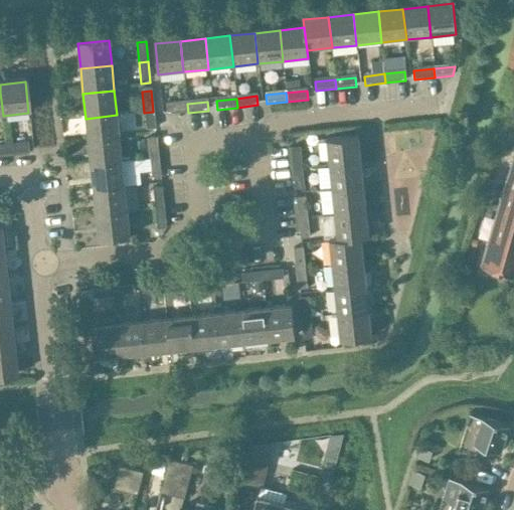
[(166,106),(167,115),(188,113),(187,104),(166,106)]
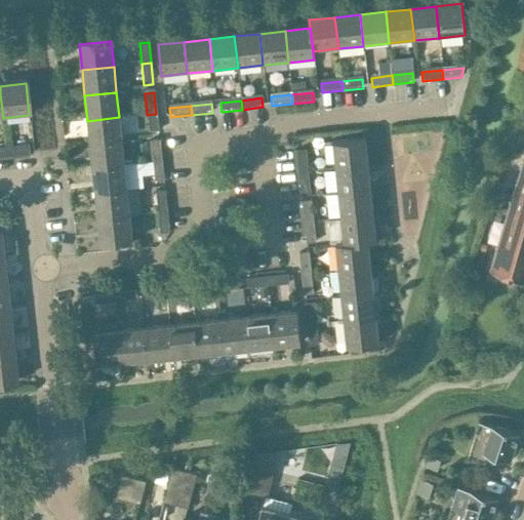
[(147,115),(150,135),(159,134),(156,114),(147,115)]
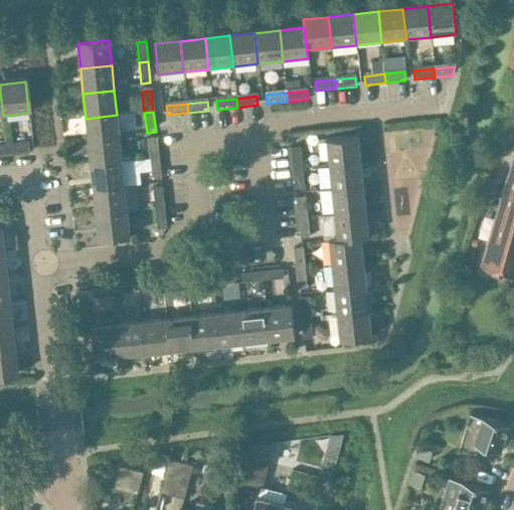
[(86,119),(89,143),(120,140),(117,115),(86,119)]
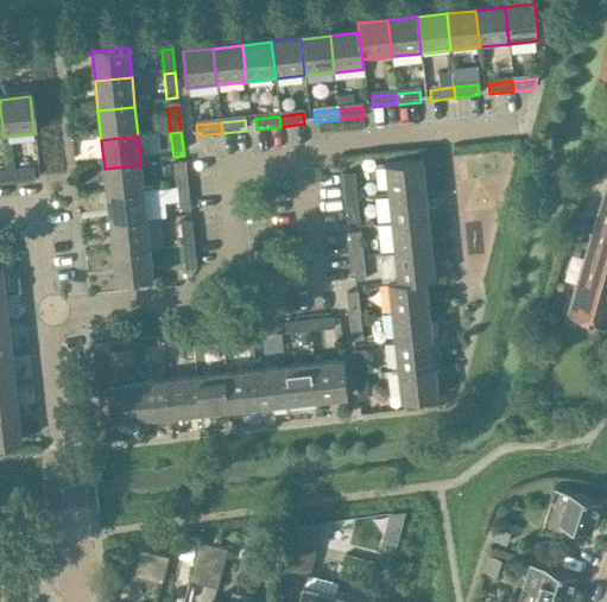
[(386,168),(389,198),(425,194),(423,164),(386,168)]
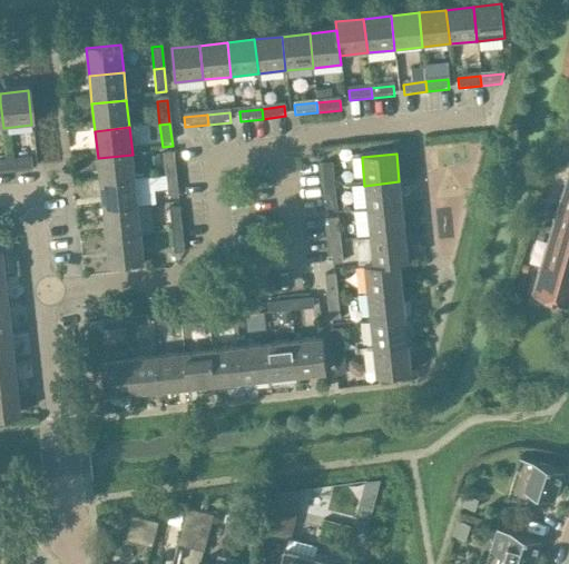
[(98,158),(100,186),(135,182),(133,155),(98,158)]
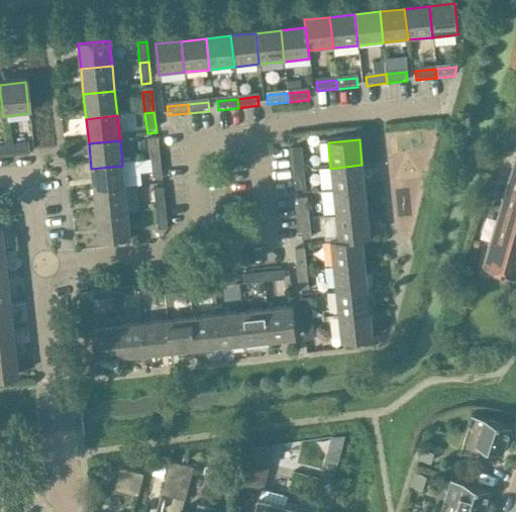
[(148,142),(150,162),(160,161),(158,141),(148,142)]
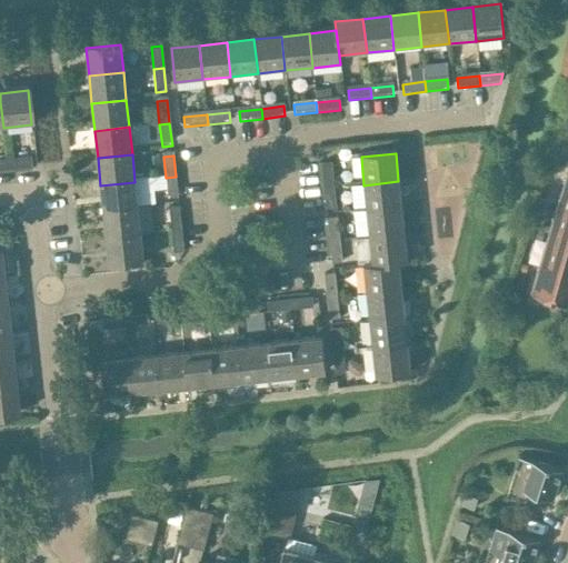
[(7,162),(8,172),(30,170),(29,160),(7,162)]
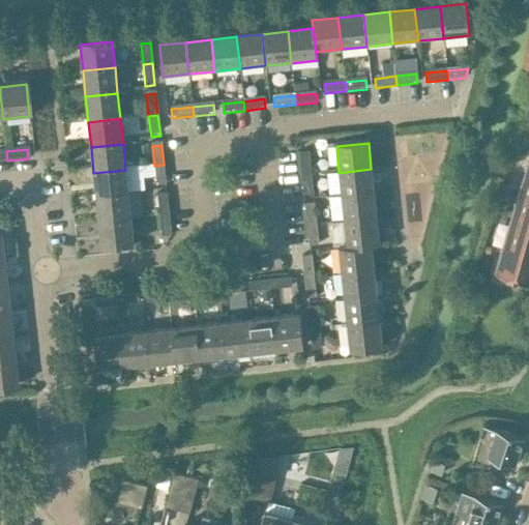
[(299,155),(301,176),(311,175),(309,154),(299,155)]
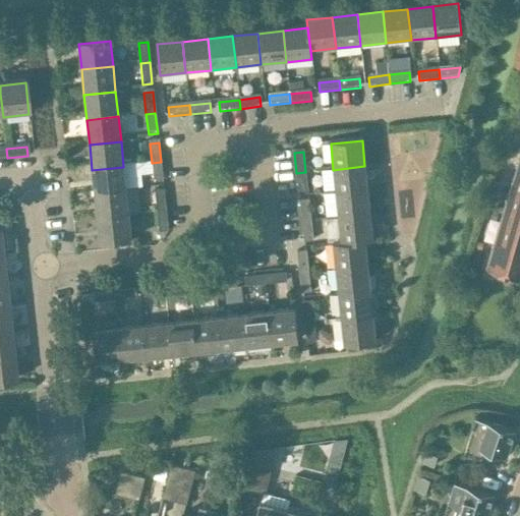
[(152,163),(154,184),(163,183),(161,162),(152,163)]
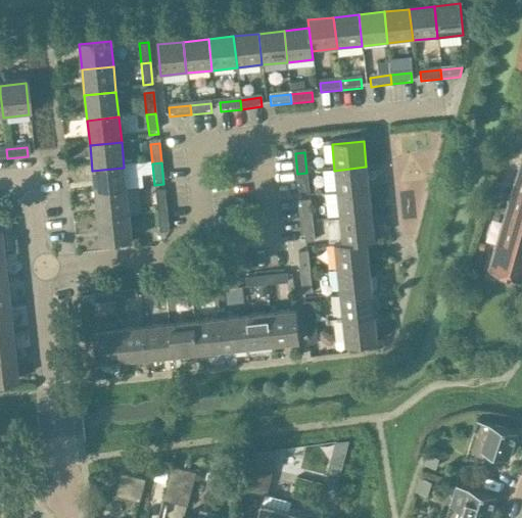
[(521,165),(489,274),(521,283),(521,165)]
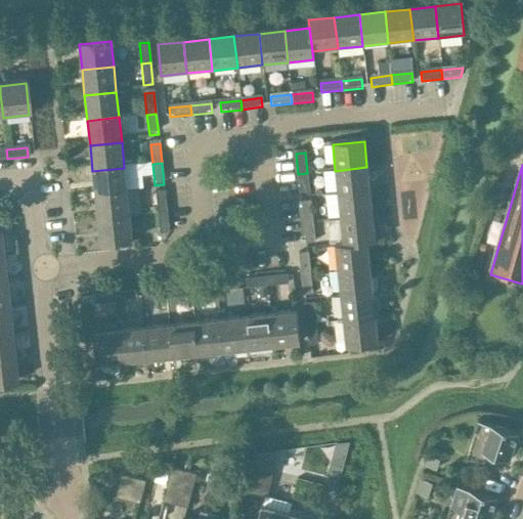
[(335,171),(338,196),(369,192),(366,167),(335,171)]
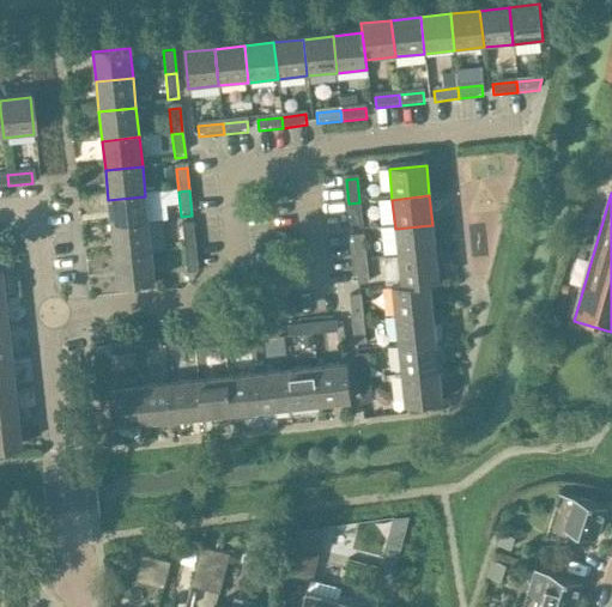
[(108,200),(111,230),(149,225),(145,196),(108,200)]
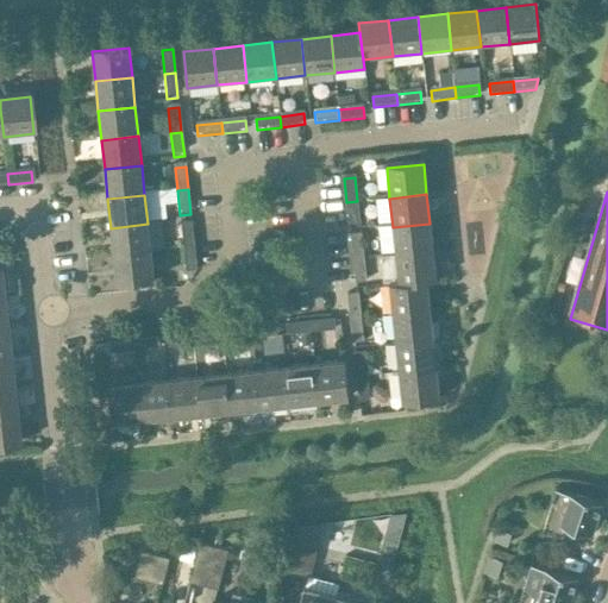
[(346,202),(349,227),(359,226),(357,201),(346,202)]
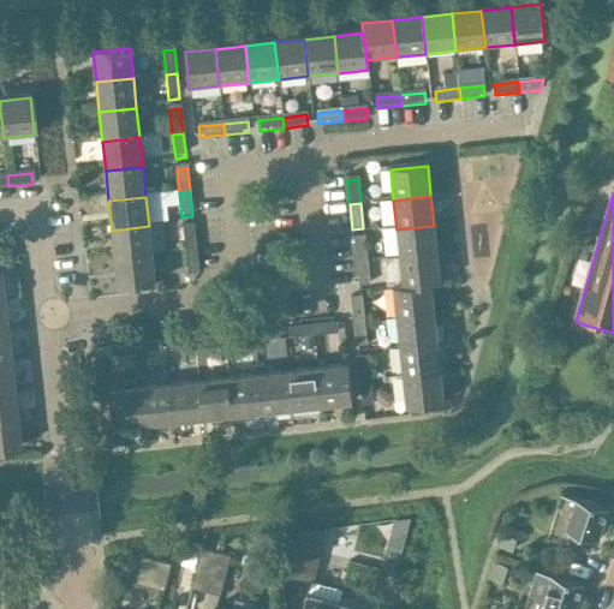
[(112,231),(115,260),(153,256),(149,226),(112,231)]
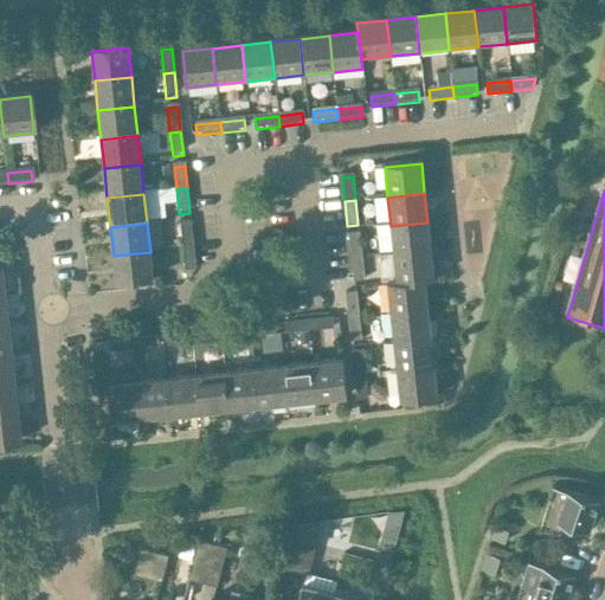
[(391,226),(394,256),(431,252),(427,223),(391,226)]
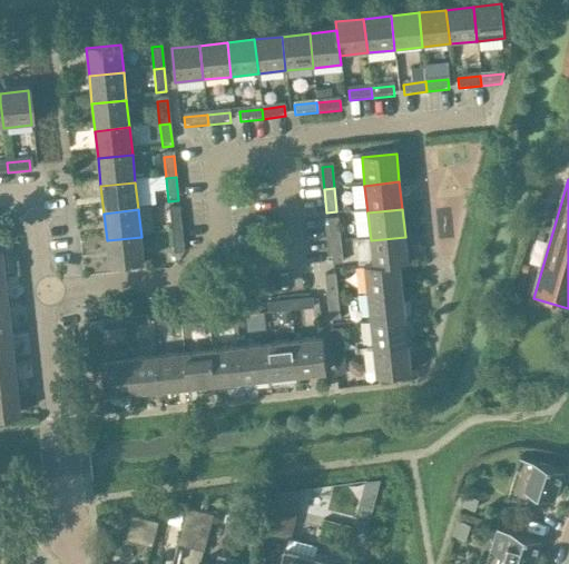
[(169,211),(172,234),(182,233),(179,210),(169,211)]
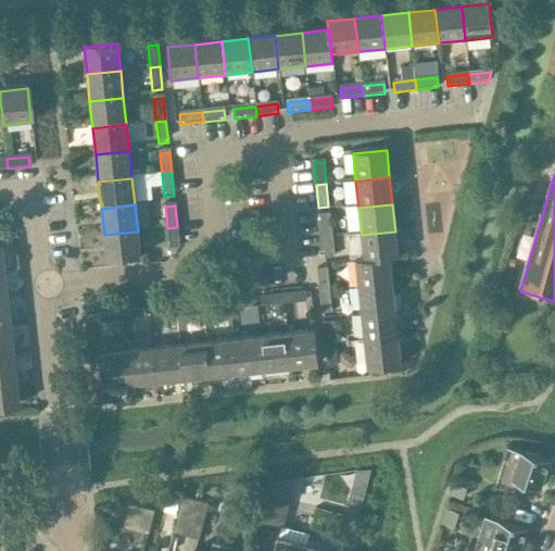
[(319,217),(323,239),(332,238),(329,216),(319,217)]
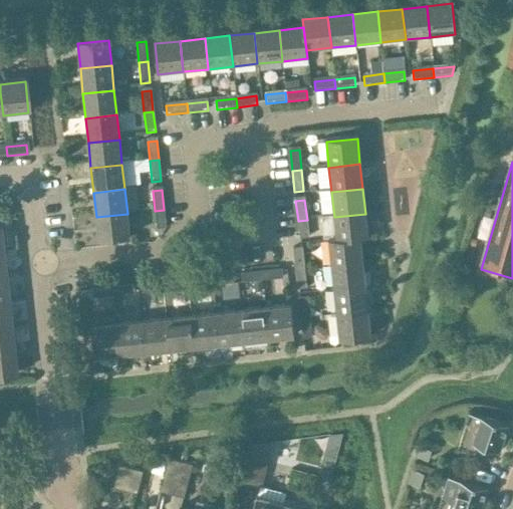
[(155,211),(157,231),(166,230),(164,210),(155,211)]
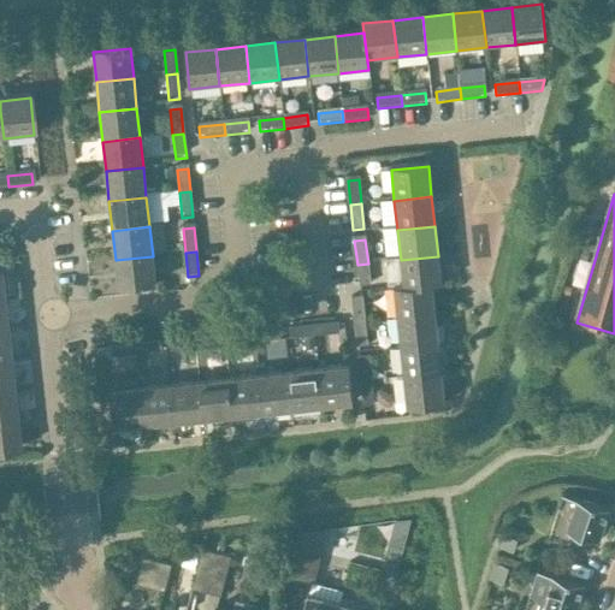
[(116,260),(118,291),(155,286),(153,256),(116,260)]
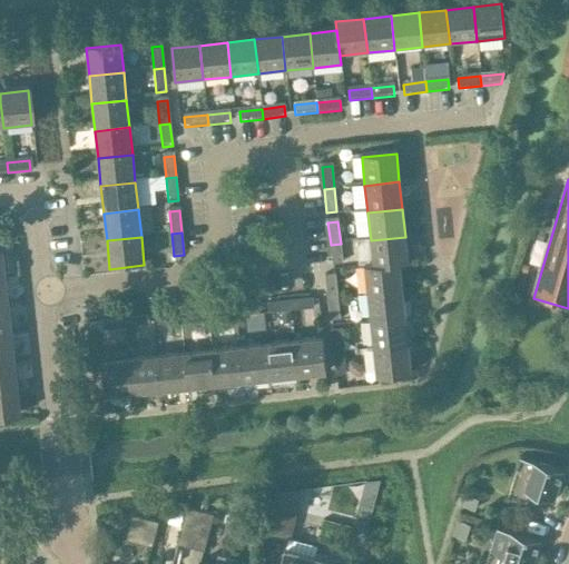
[(371,240),(373,267),(373,268),(399,265),(399,266),(408,265),(405,237),(371,240)]
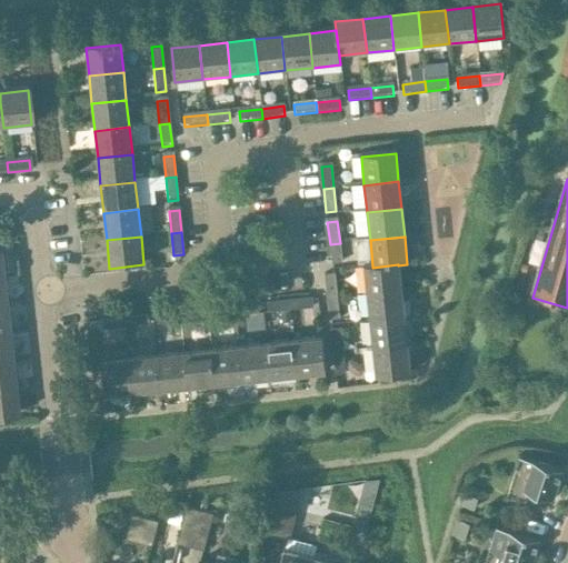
[(330,244),(332,267),(342,265),(340,243),(330,244)]
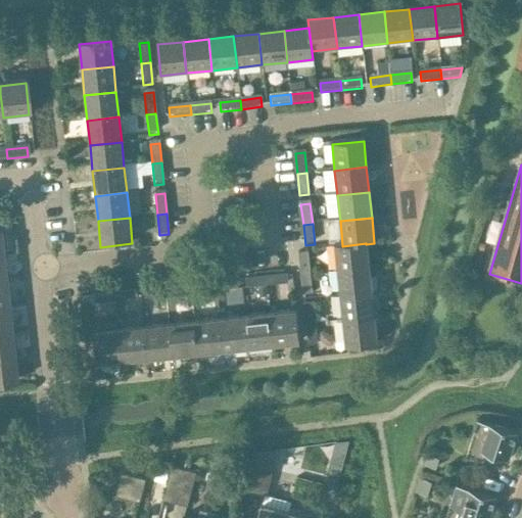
[(334,246),(337,272),(369,269),(366,244),(366,243),(342,246),(342,245),(334,246)]
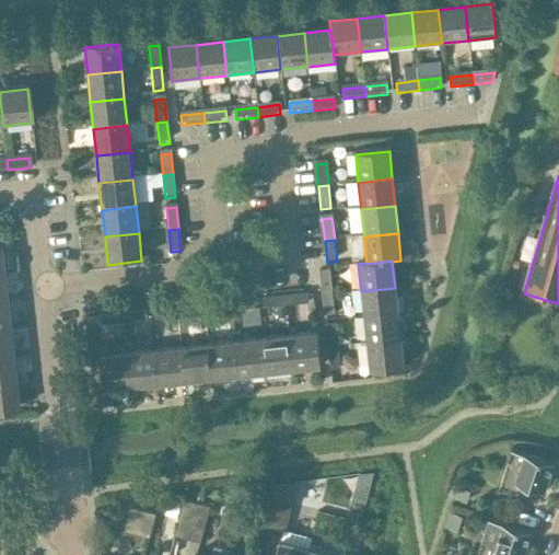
[(319,274),(322,296),(332,295),(329,273),(319,274)]
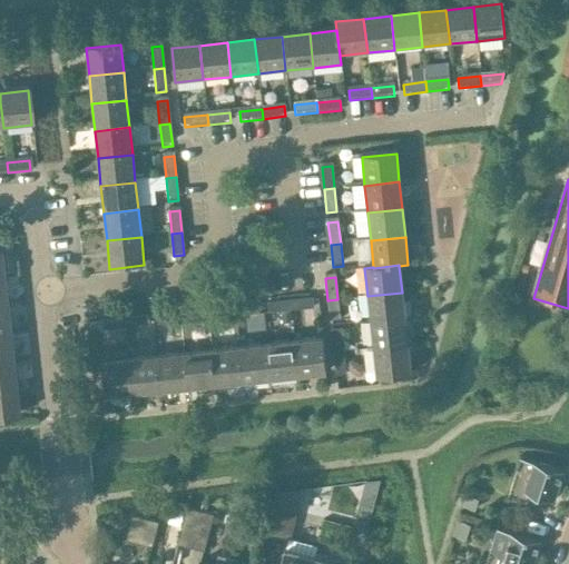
[(368,296),(371,324),(405,320),(402,293),(368,296)]
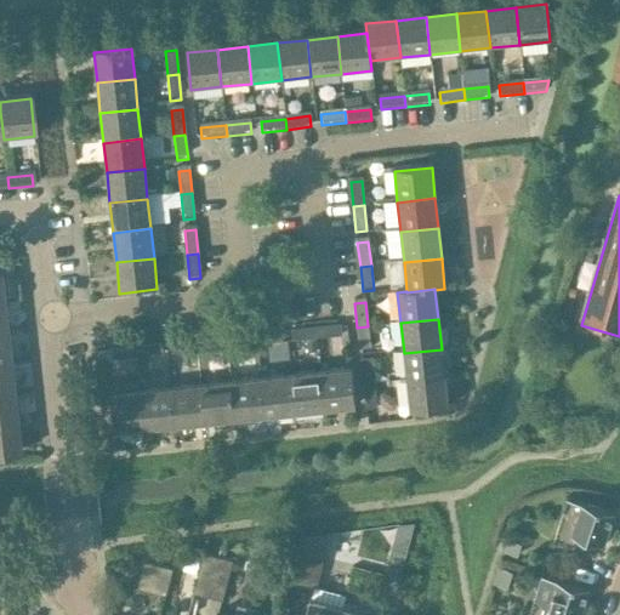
[(357,328),(359,352),(370,351),(368,326),(357,328)]
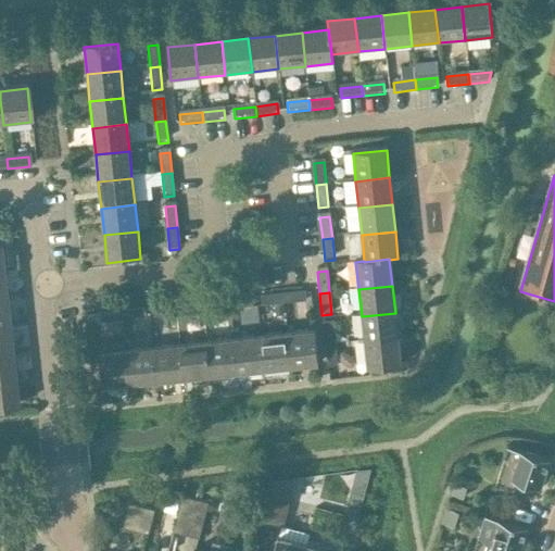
[(282,297),(284,307),(306,304),(305,295),(282,297)]
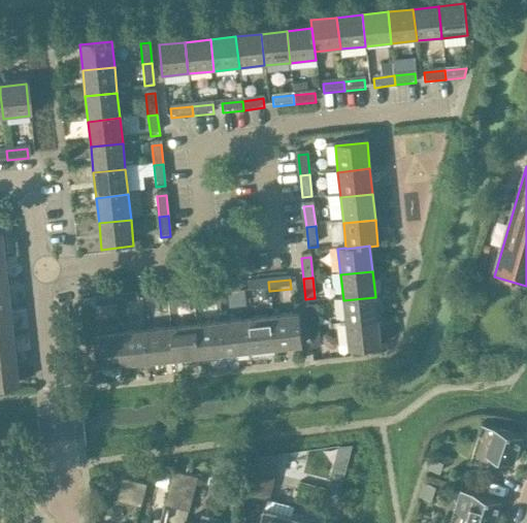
[(248,284),(249,293),(269,291),(268,282),(248,284)]
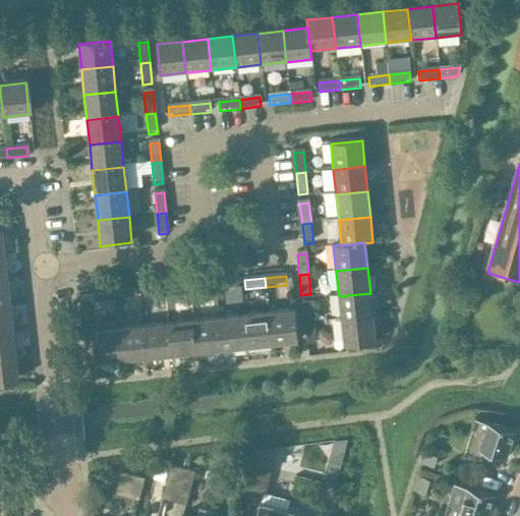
[(215,283),(216,292),(236,290),(235,281),(215,283)]
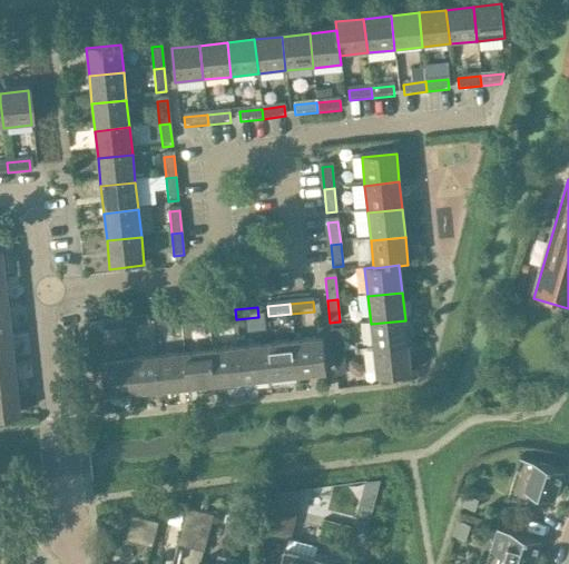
[(213,312),(214,322),(236,319),(235,309),(213,312)]
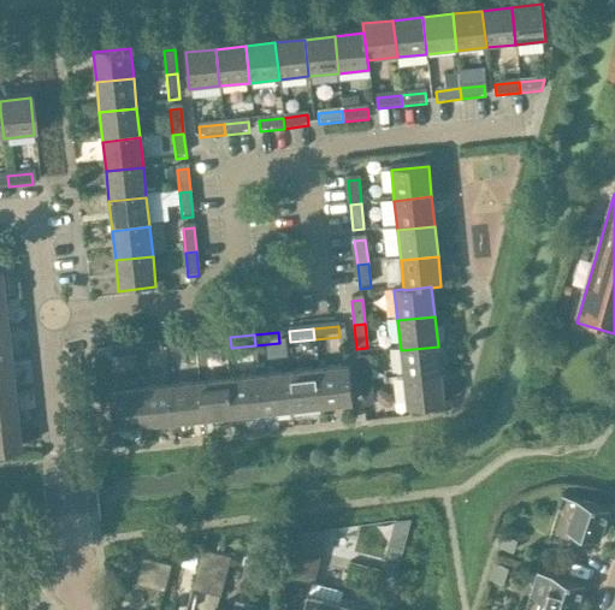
[(195,341),(195,351),(220,349),(219,338),(195,341)]
